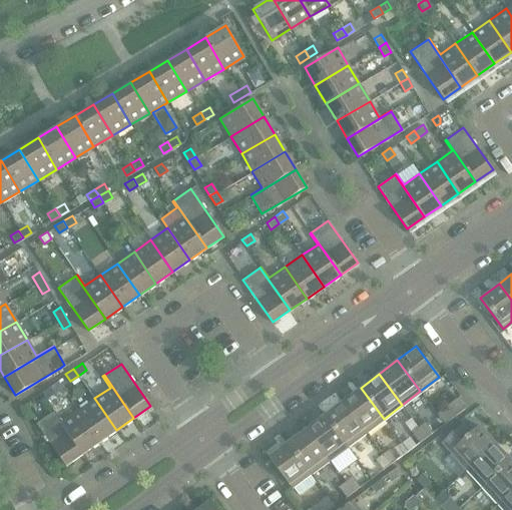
[(49,386),(40,391),(45,398),(54,392),(49,386)]
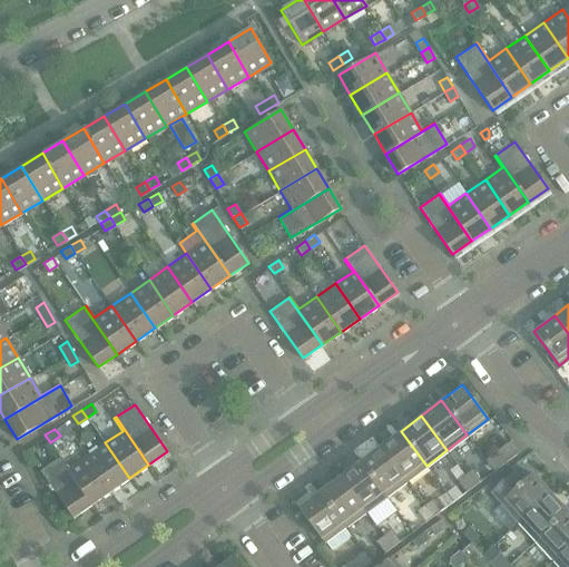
[(381,446),(405,480),(427,466),(401,431),(381,446)]
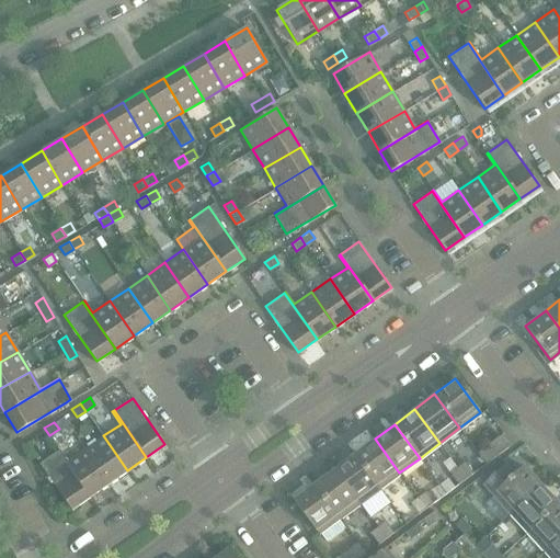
[(84,448),(109,484),(127,470),(103,435),(84,448)]
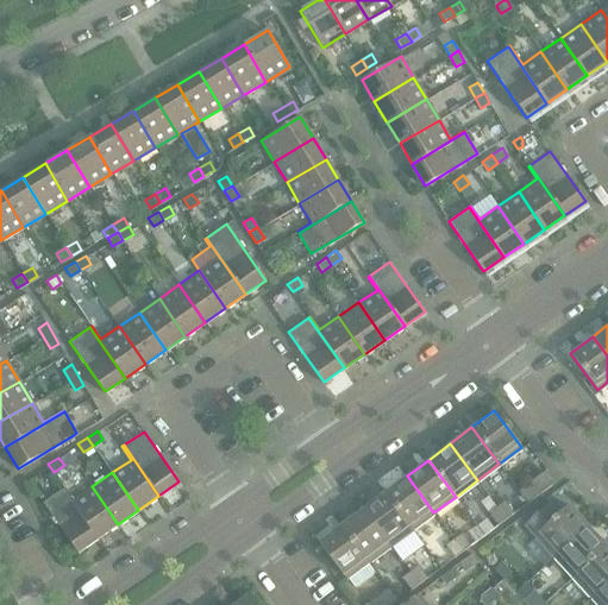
[(527,502),(551,484),(541,472),(518,490),(527,502)]
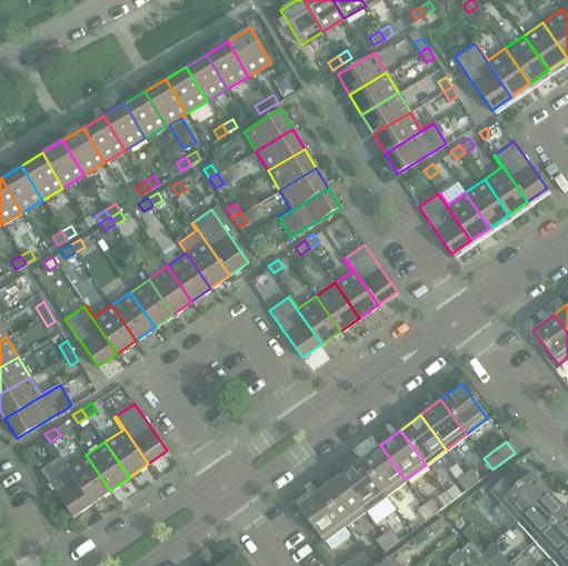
[(359,460),(385,495),(405,479),(380,445),(359,460)]
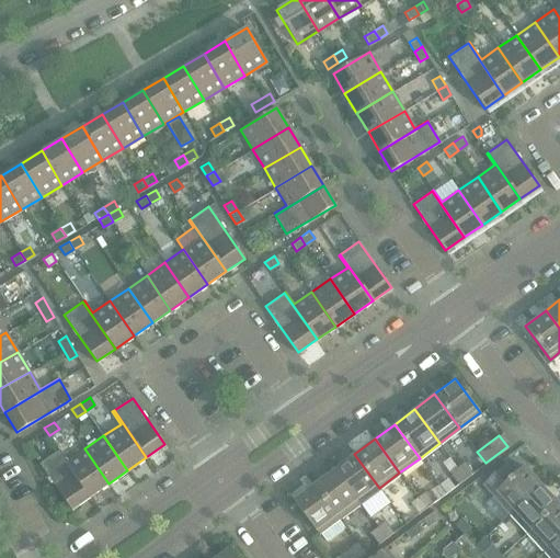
[(57,450),(90,497),(109,484),(84,448),(67,460),(59,448),(57,450)]
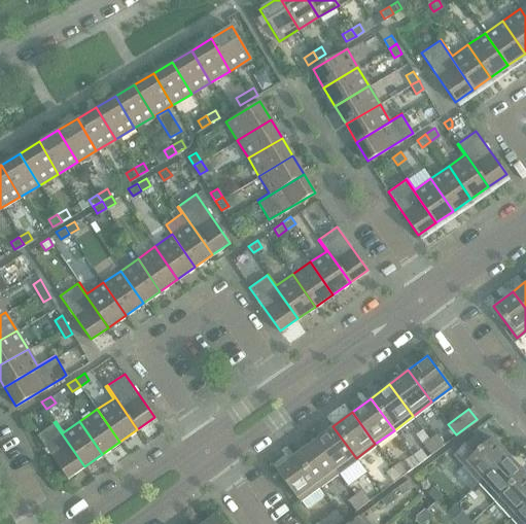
[(84,466),(54,422),(36,434),(67,478),(84,466)]
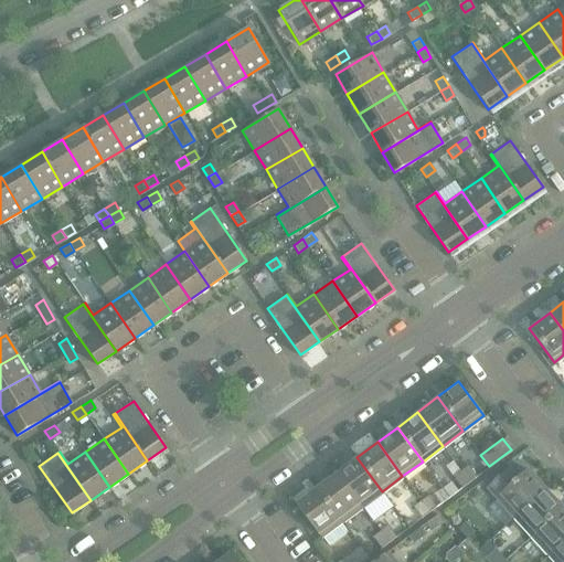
[(337,473),(362,506),(382,491),(357,457),(337,473)]
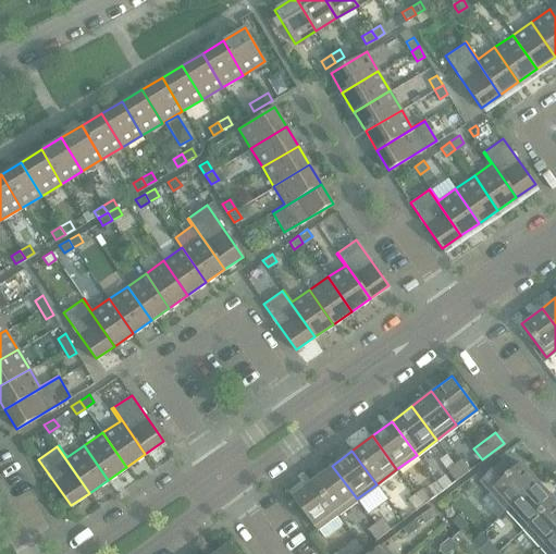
[(454,463),(462,475),(470,468),(461,457),(454,463)]
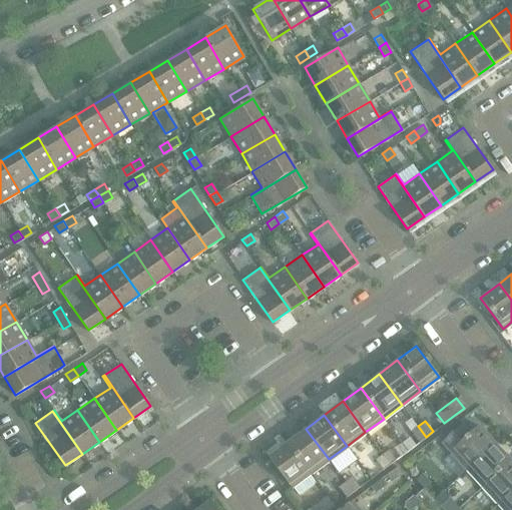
[(466,469),(495,443),(478,425),(470,433),(462,423),(441,442),(466,469)]
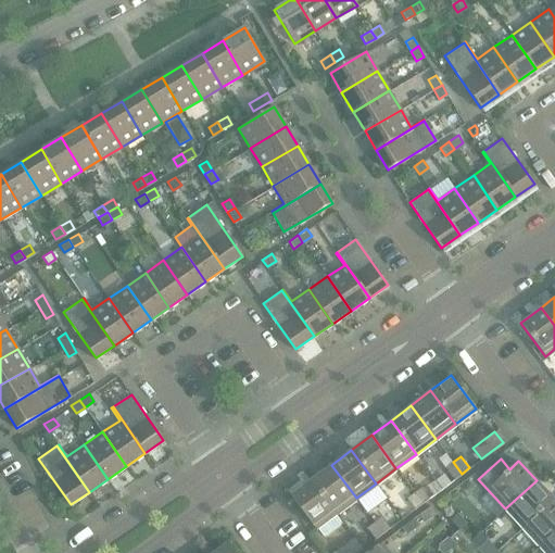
[(462,474),(453,462),(445,467),(454,479),(462,474)]
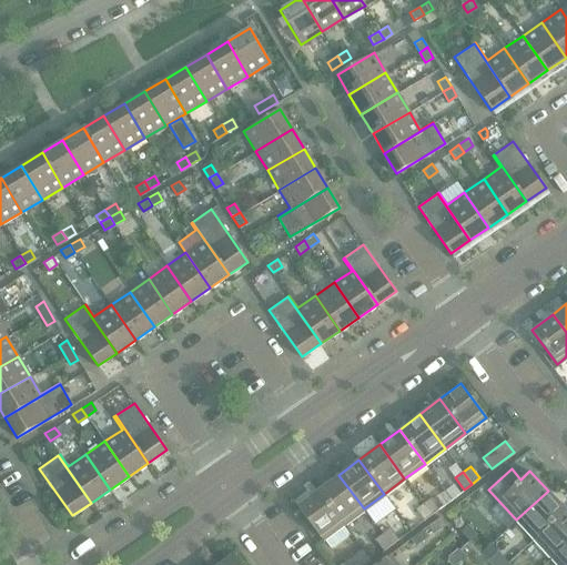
[(364,508),(338,475),(319,490),(344,524),(364,508)]
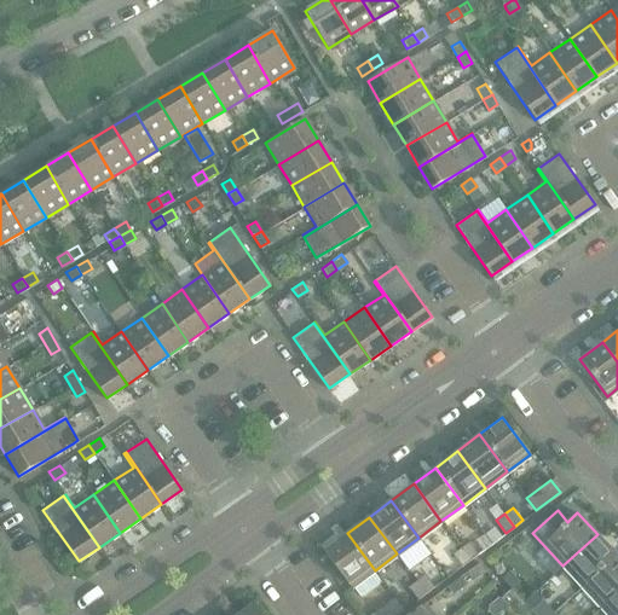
[(375,570),(347,533),(324,551),(352,587),(375,570)]
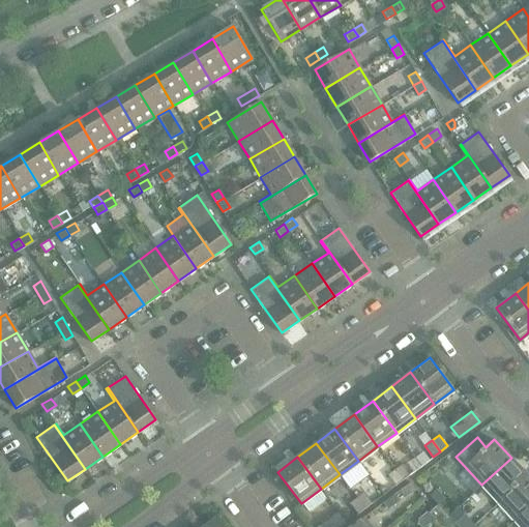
[(511,458),(481,485),(498,502),(527,475),(511,458)]
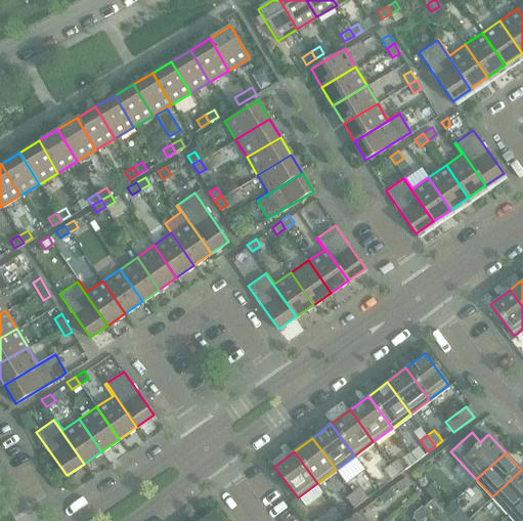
[(389,463),(397,474),(404,469),(396,458),(389,463)]
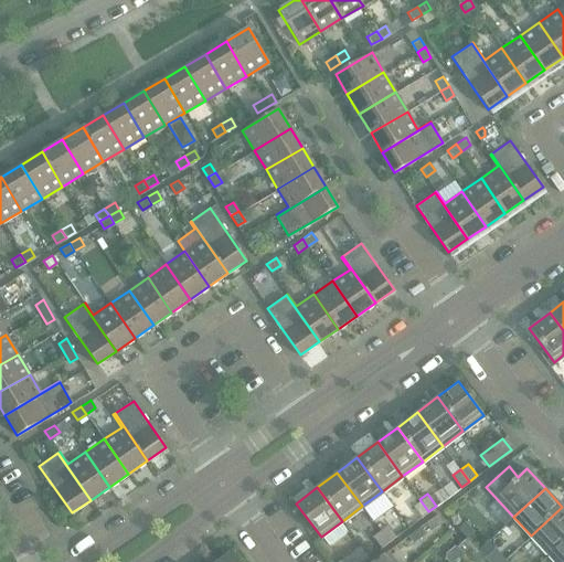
[(428,511),(419,499),(412,506),(421,517),(428,511)]
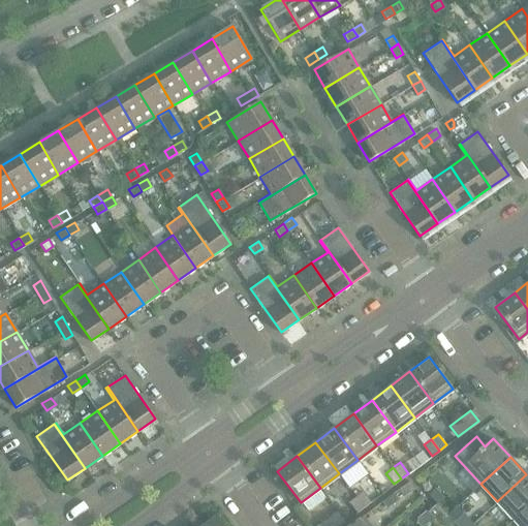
[(527,476),(526,474),(497,501),(513,519),(527,503),(527,476)]
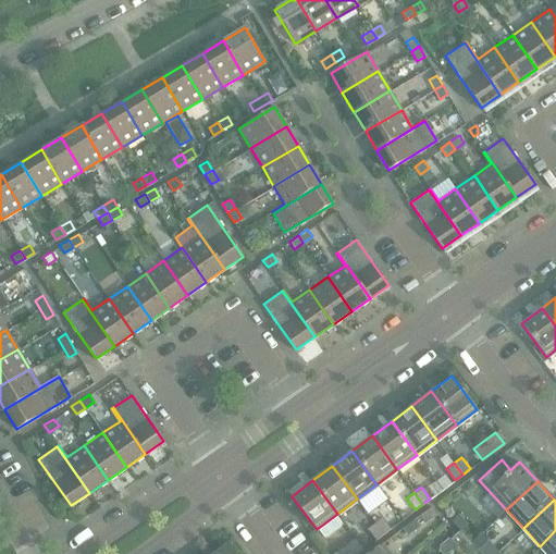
[(425,521),(436,514),(431,506),(419,514),(425,521)]
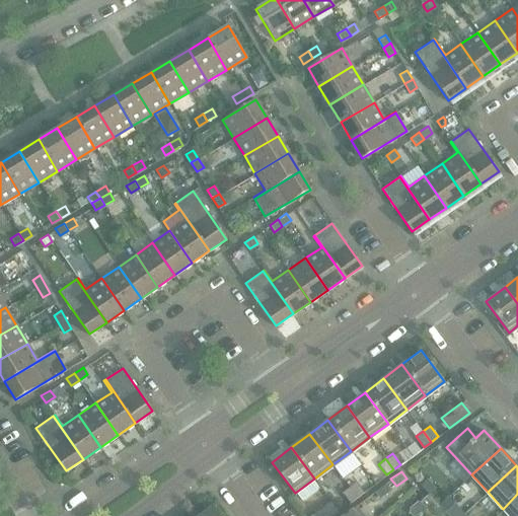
[(349,487),(356,497),(363,492),(356,482),(349,487)]
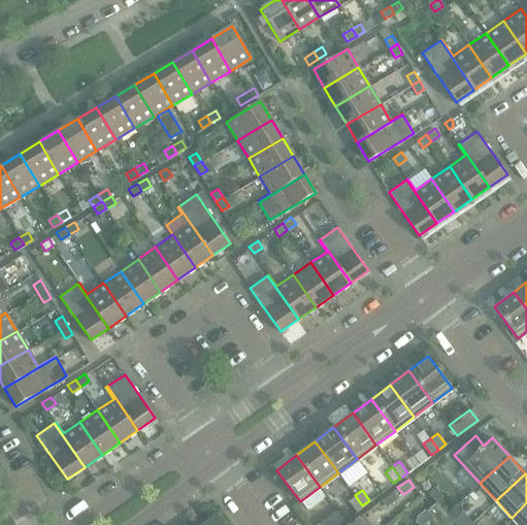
[(362,505),(355,495),(348,500),(356,511),(362,505)]
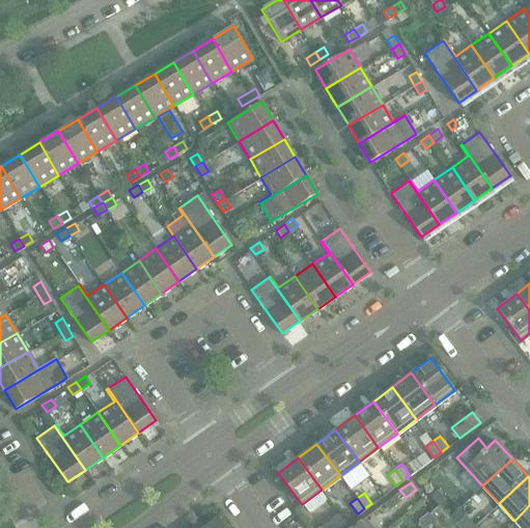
[(438,504),(434,508),(428,513),(435,520),(444,511),(438,504)]
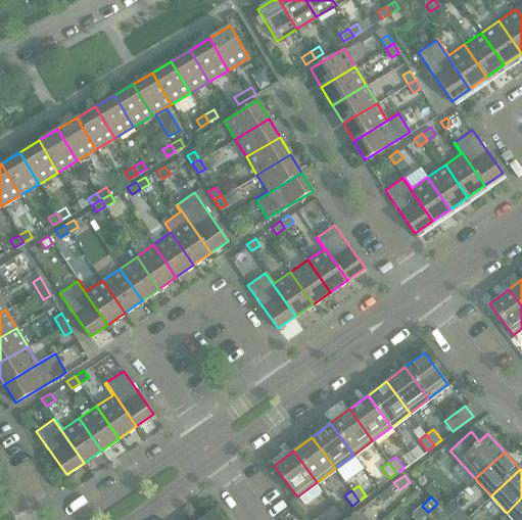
[(513,519),(521,519),(521,498),(507,513),(513,519)]
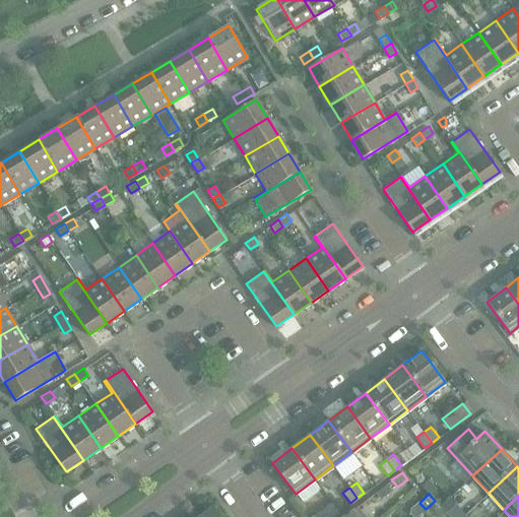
[(440,505),(441,507),(446,512),(455,503),(449,497),(440,505)]
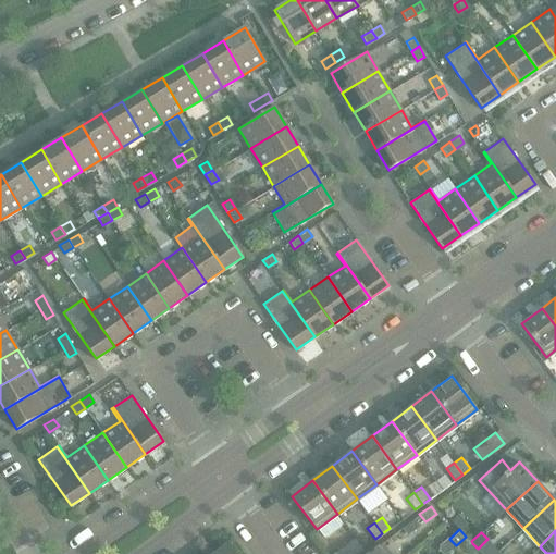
[(332,553),(355,553),(362,549),(355,537),(332,553)]
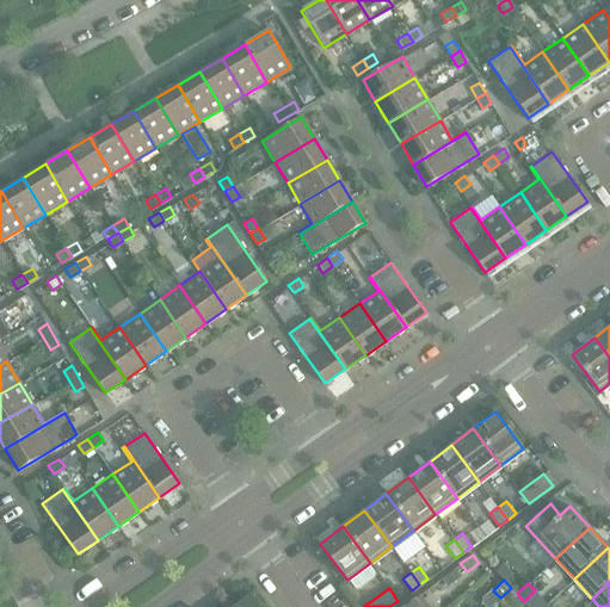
[(518,595),(517,593),(511,588),(500,598),(507,606),(518,595)]
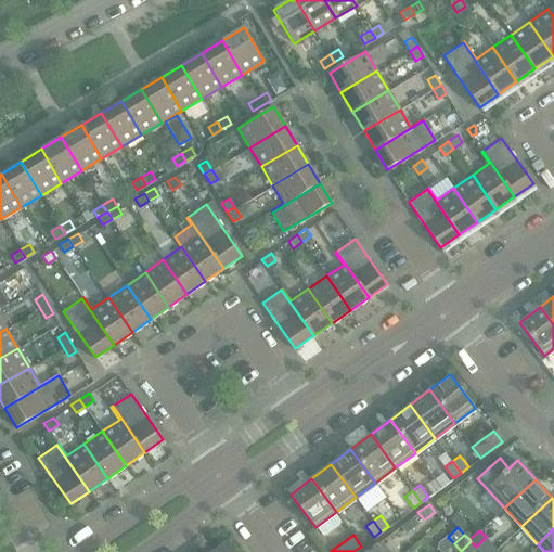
[(213,551),(235,551),(228,541),(213,551)]
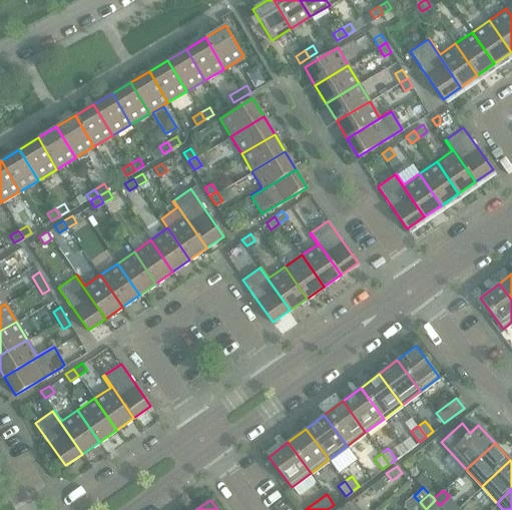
[(360,509),(351,500),(339,509),(360,509)]
